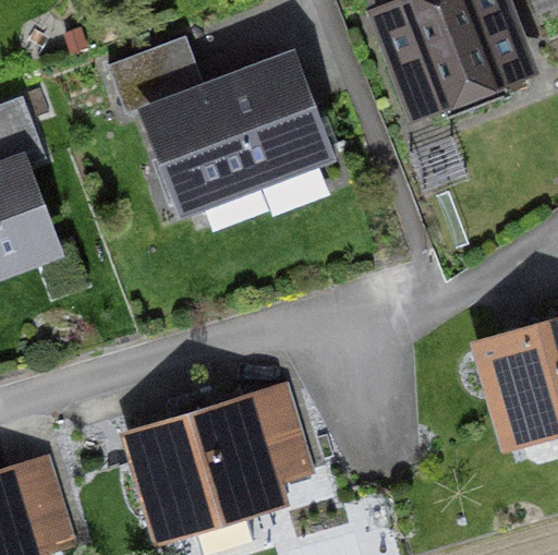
[(395,0),(363,12),(409,133),(538,84),(506,0),(395,0)]
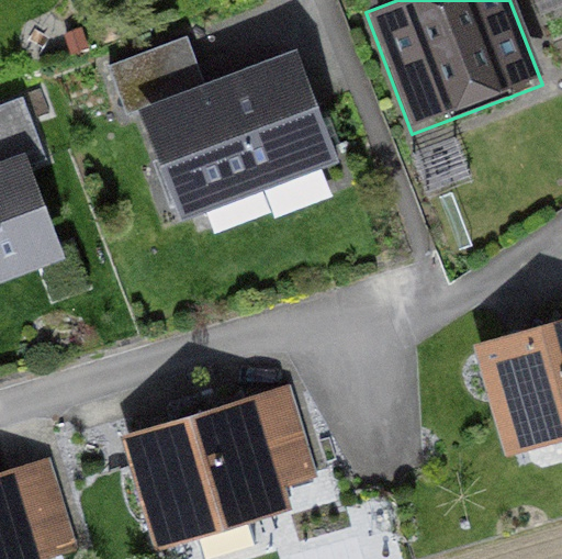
[(339,161),(298,47),(142,104),(183,219),(339,161)]
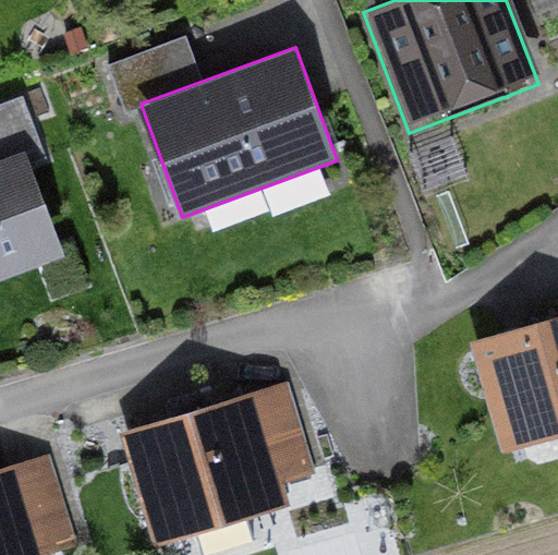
[(27,154),(0,163),(0,278),(64,256),(27,154)]
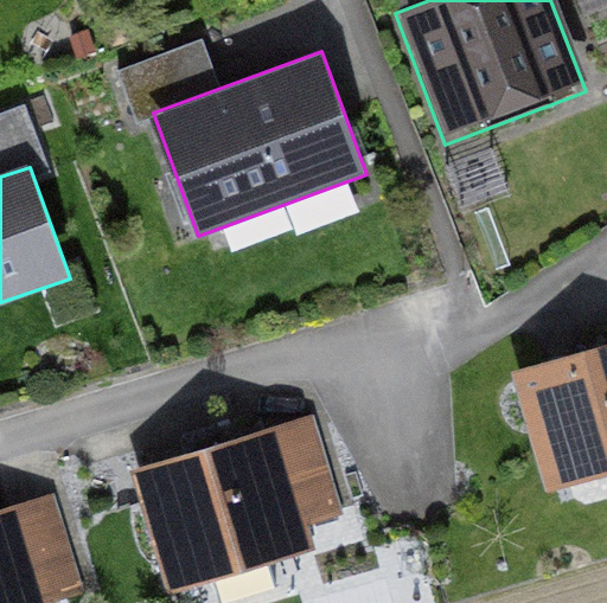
[(606,345),(518,372),(553,486),(606,469),(606,345)]
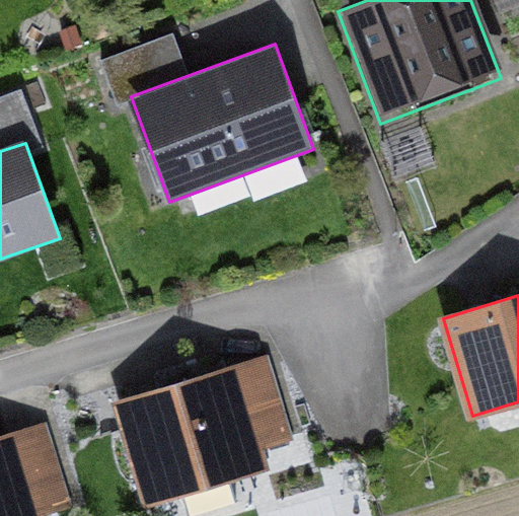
[(273,361),(117,406),(146,508),(302,462),(273,361)]
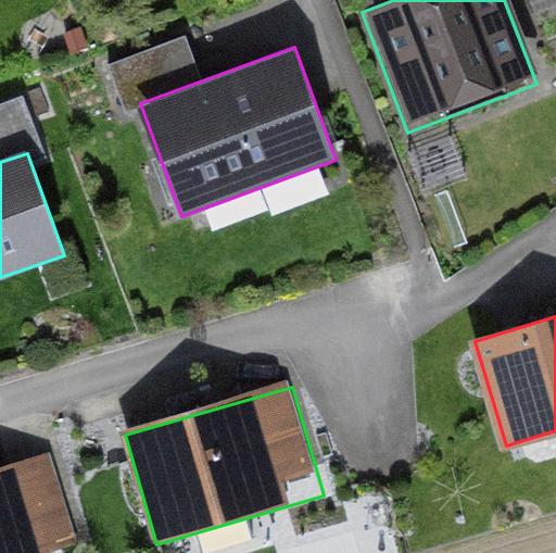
[(79,552),(51,460),(0,475),(0,552),(79,552)]
